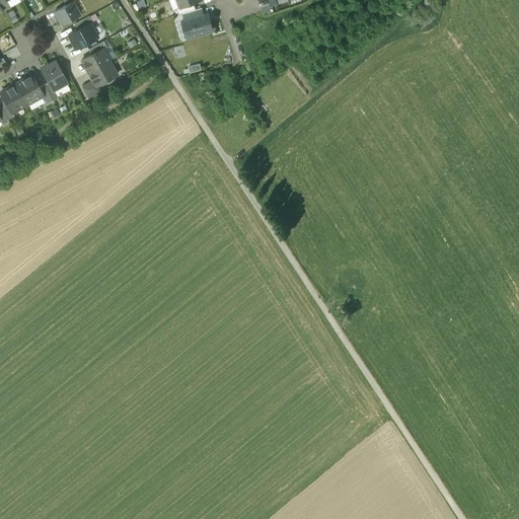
[(5,0),(6,0),(5,0),(0,0),(0,2),(4,10),(10,7),(6,0),(5,0)]
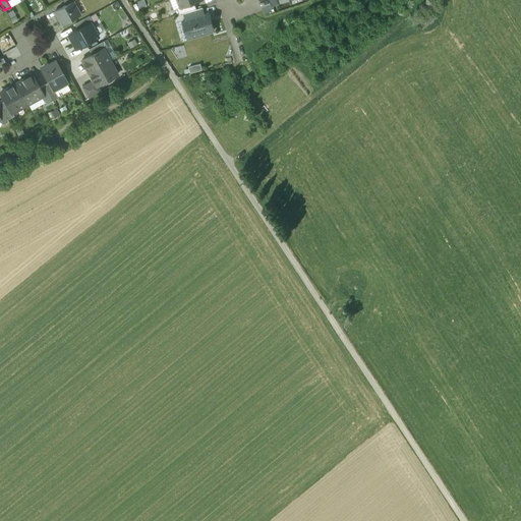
[(79,14),(72,2),(65,5),(55,11),(62,24),(79,14)]
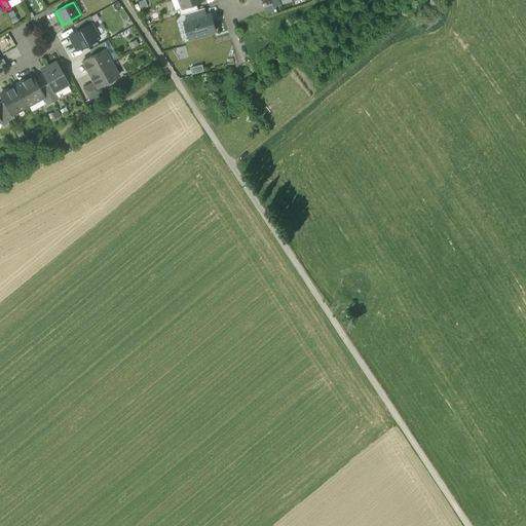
[(195,3),(182,8),(182,7),(178,9),(181,15),(186,13),(198,9),(195,3)]
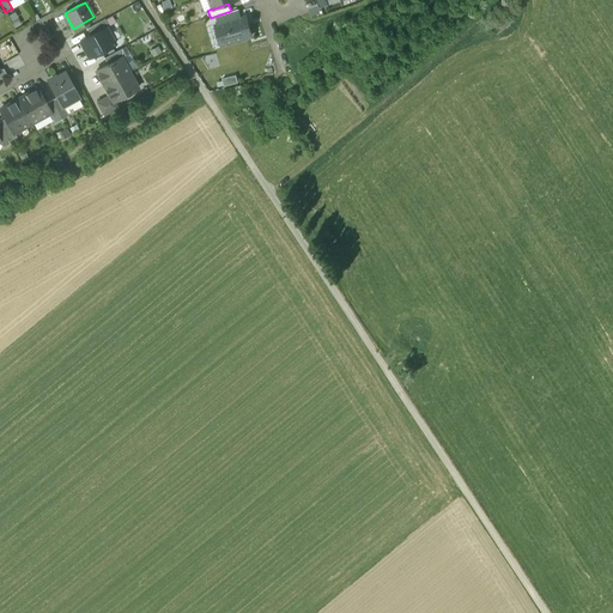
[(231,11),(217,16),(219,24),(240,18),(237,10),(231,11)]
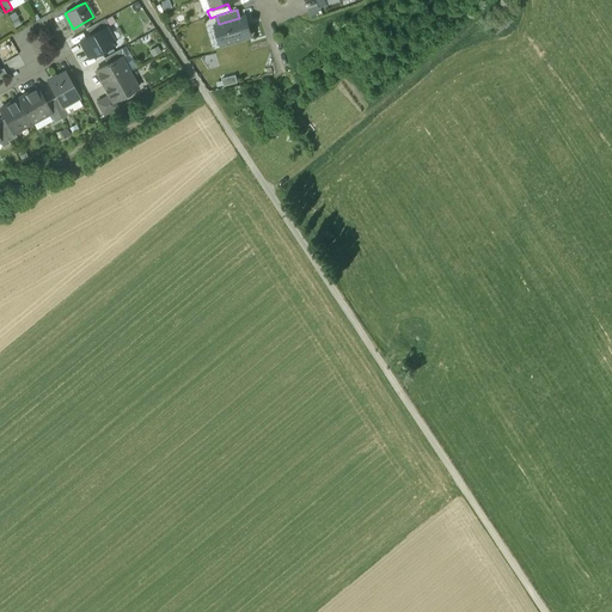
[(219,24),(215,25),(221,46),(251,36),(245,17),(219,24)]
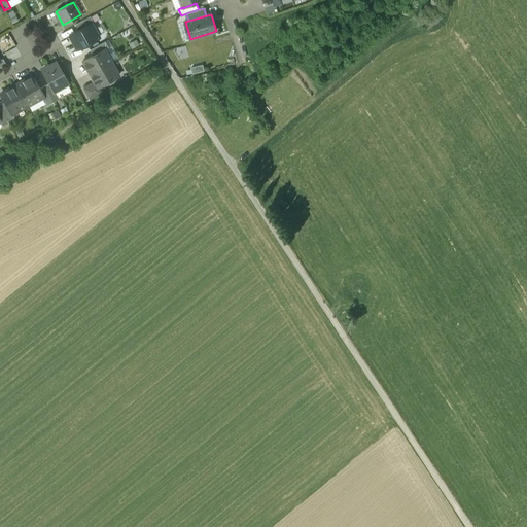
[(78,30),(92,23),(94,22),(91,16),(75,25),(78,30)]
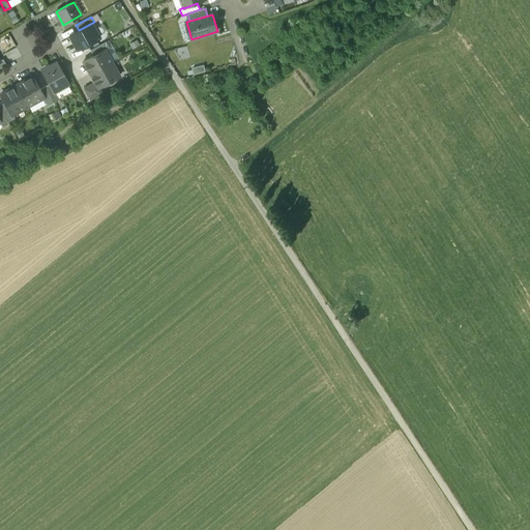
[(79,30),(69,35),(77,50),(87,45),(99,37),(92,23),(79,30)]
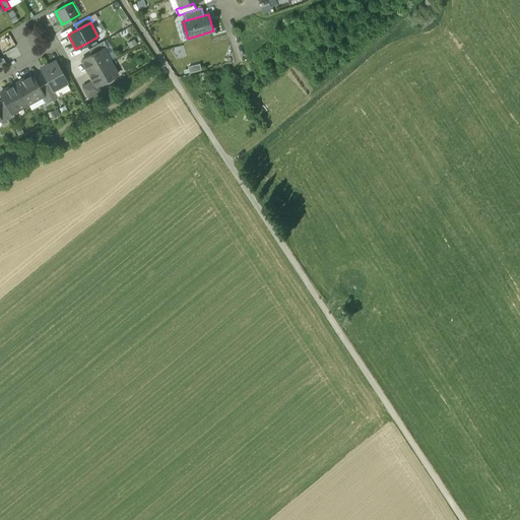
[(88,49),(101,43),(98,37),(85,44),(88,49)]
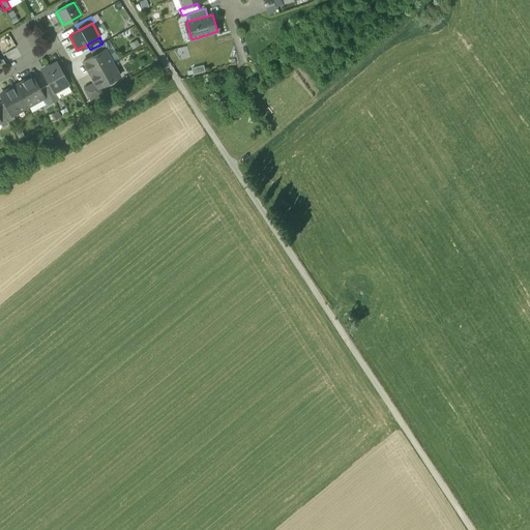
[(102,43),(90,50),(93,56),(105,49),(105,50),(109,48),(106,41),(102,43)]
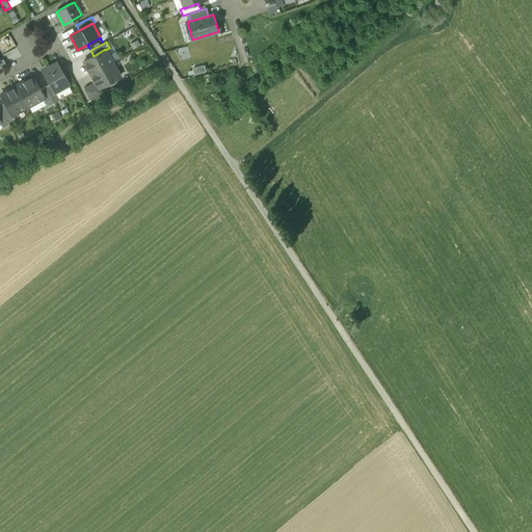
[(94,56),(83,61),(90,74),(112,62),(105,50),(105,49),(94,56)]
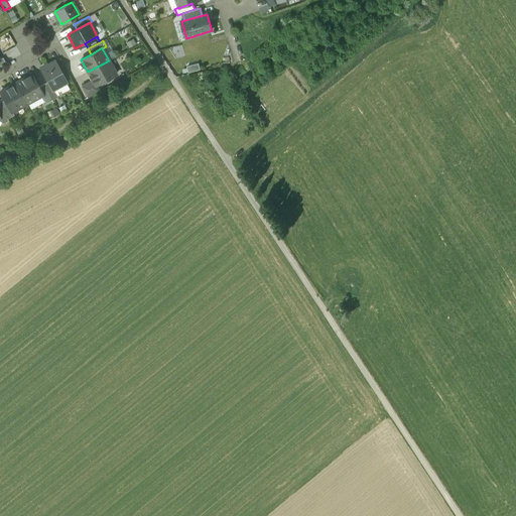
[(109,60),(88,72),(92,80),(95,86),(96,86),(116,74),(109,60)]
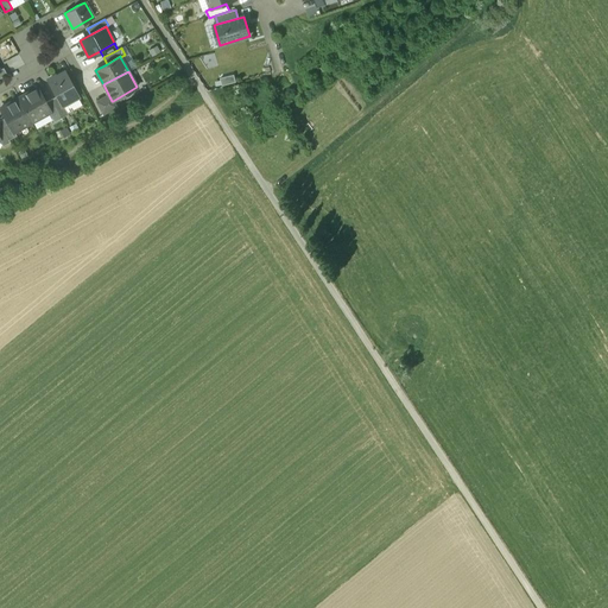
[(77,96),(64,73),(49,81),(57,96),(62,105),(77,96)]
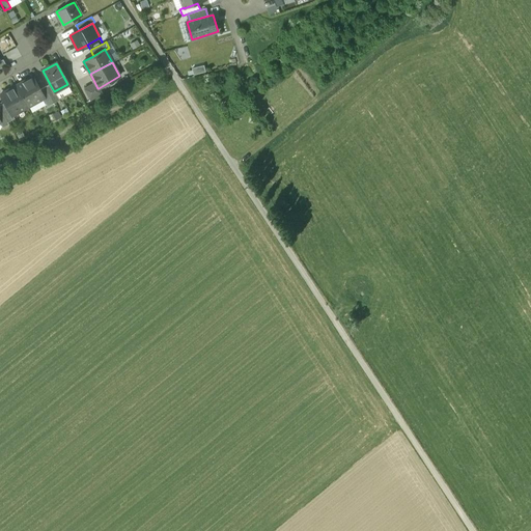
[(193,74),(206,71),(204,63),(191,66),(193,74)]
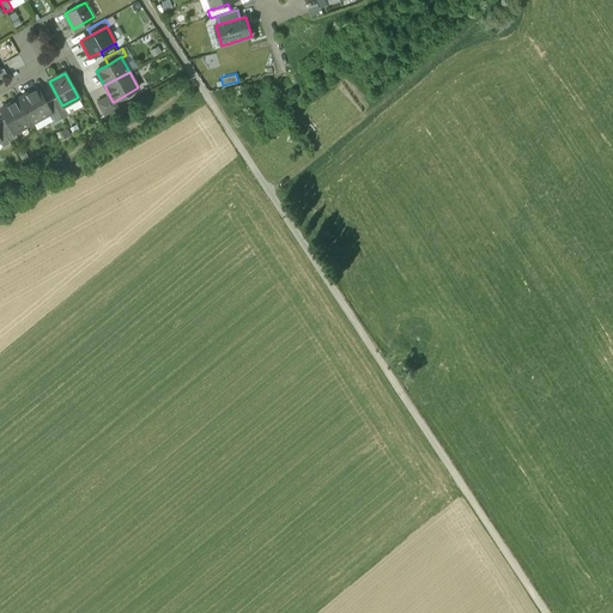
[(37,89),(18,99),(31,123),(49,114),(50,113),(46,103),(37,89)]
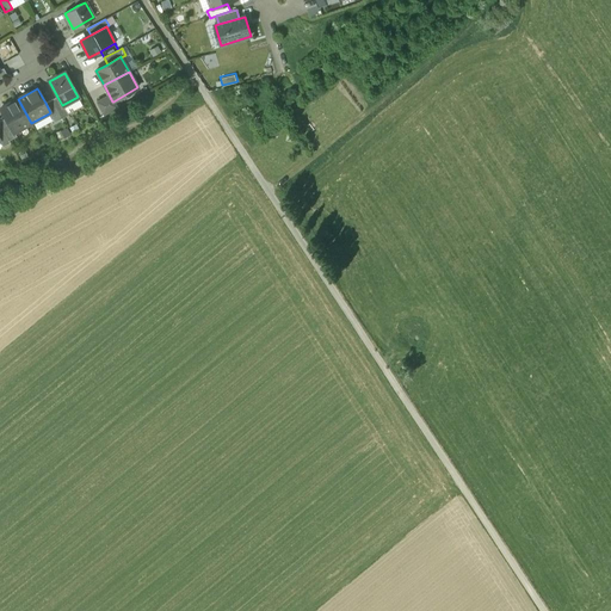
[(109,94),(97,102),(103,115),(116,107),(113,102),(112,102),(109,94)]
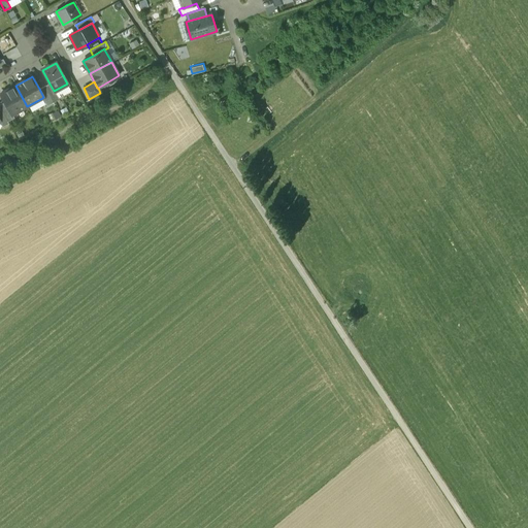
[(54,91),(50,84),(44,87),(53,102),(59,99),(54,91)]
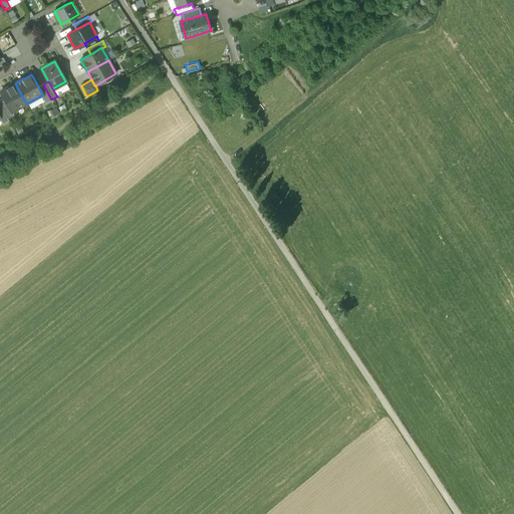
[(15,83),(0,91),(4,99),(11,111),(12,111),(26,103),(15,83)]
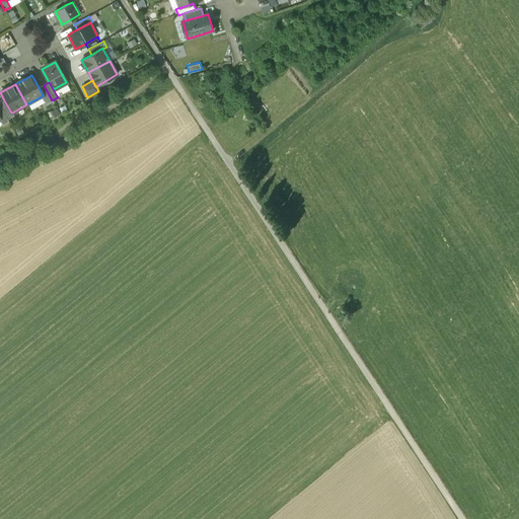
[(52,100),(44,85),(39,87),(43,95),(42,96),(46,103),(52,100)]
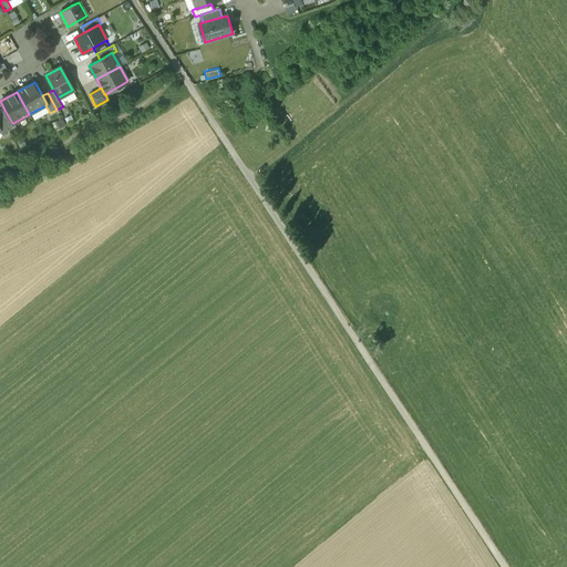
[(12,123),(4,110),(0,112),(0,116),(8,131),(16,126),(13,123),(12,123)]
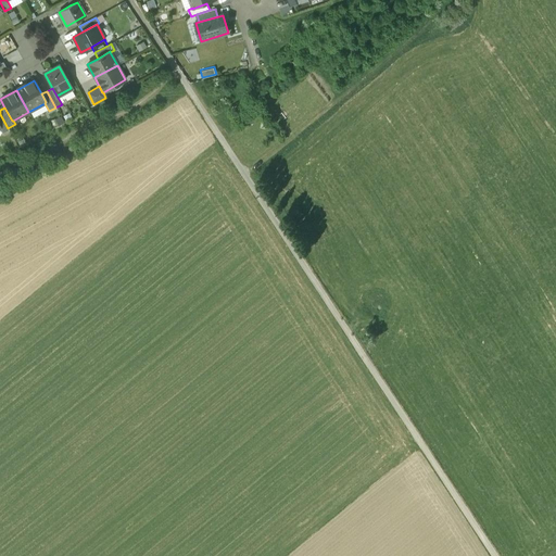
[(8,128),(0,114),(0,129),(2,134),(9,129),(8,128)]
